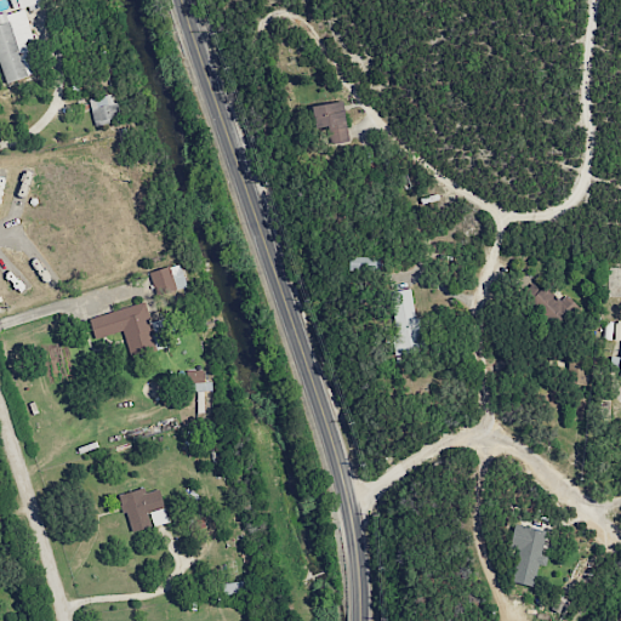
[(16,0),(18,6),(0,12),(0,51),(3,51),(13,80),(56,66),(35,6),(53,0),(16,0)]
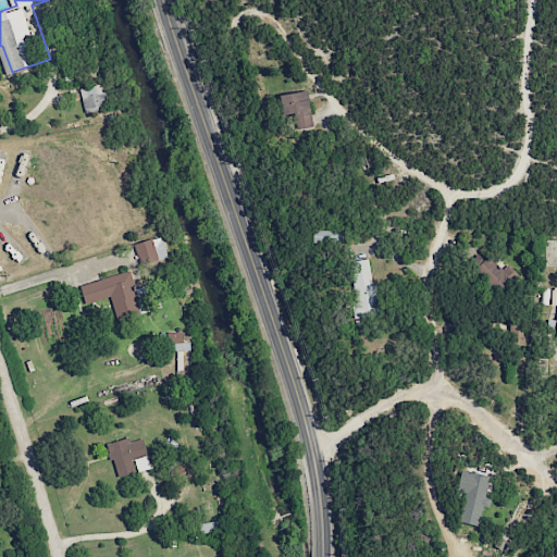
[(83,111),(108,108),(106,93),(101,94),(100,86),(79,88),(83,111)]
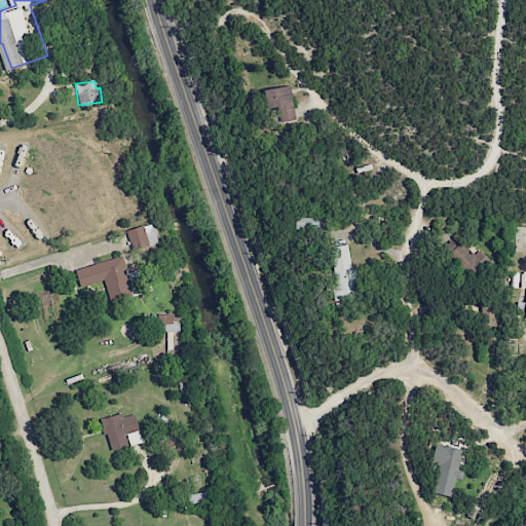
[(264,109),(278,107),(280,122),(295,120),(290,85),(261,89),(264,109)]
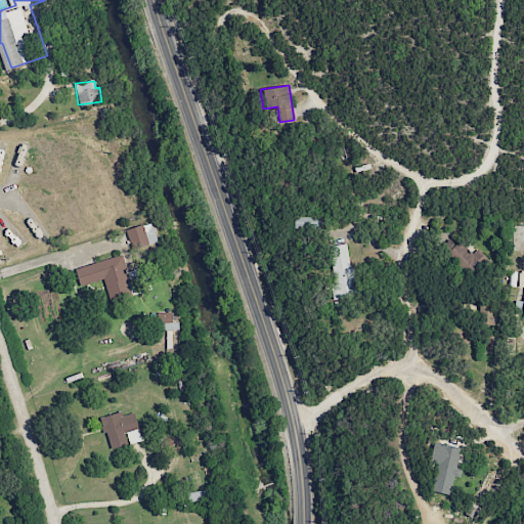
[(319,229),(320,217),(294,216),(294,228),(319,229)]
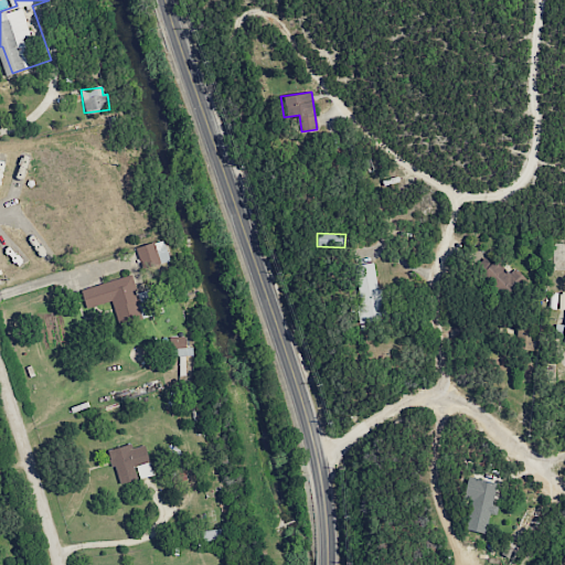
[(169,260),(162,240),(136,248),(142,269),(169,260)]
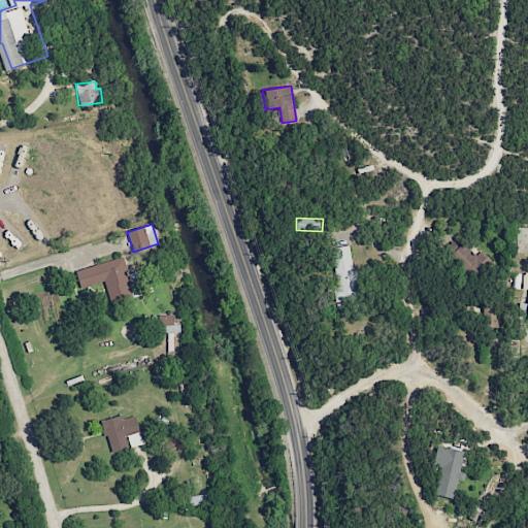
[(352,241),(327,246),(336,294),(361,289),(352,241)]
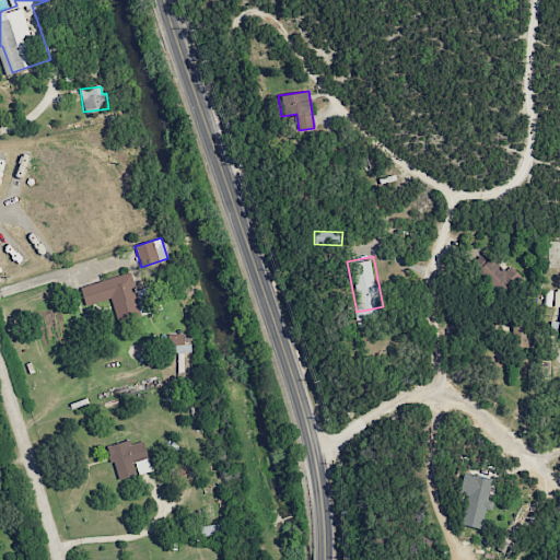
[(491,257),(486,263),(480,256),(464,270),(488,295),(491,293),(500,302),(524,280),(510,266),(504,271),(491,257)]
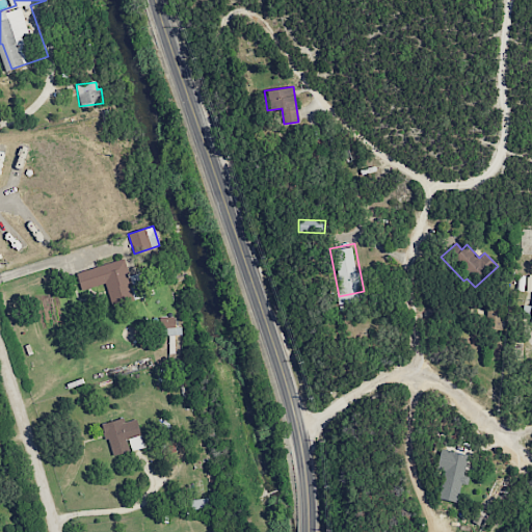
[(127,257),(80,270),(84,286),(109,278),(116,302),(138,296),(127,257)]
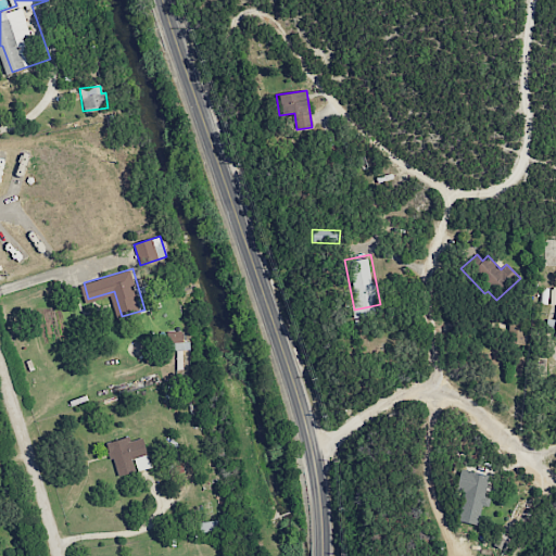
[(554,340),(555,339),(555,288),(541,288),(540,304),(555,304),(554,340)]
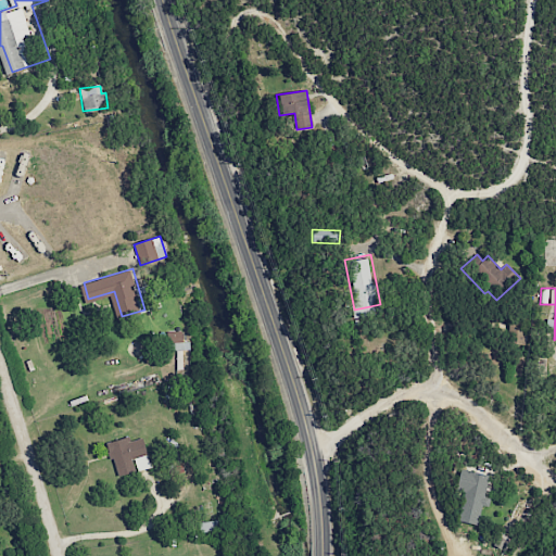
[(166,332),(167,351),(189,350),(189,342),(182,342),(181,331),(166,332)]
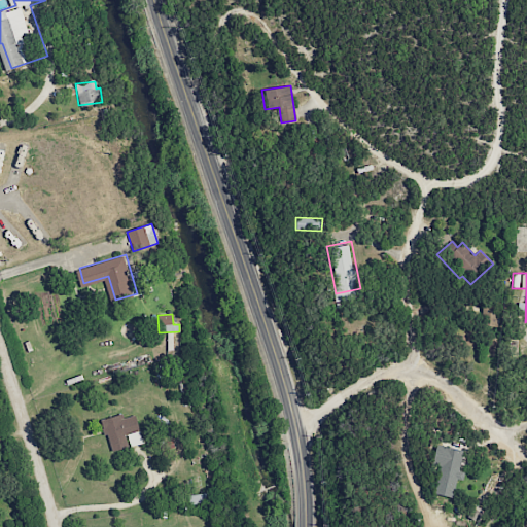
[(139,413),(126,416),(125,412),(104,418),(108,431),(111,430),(116,449),(147,441),(139,413)]
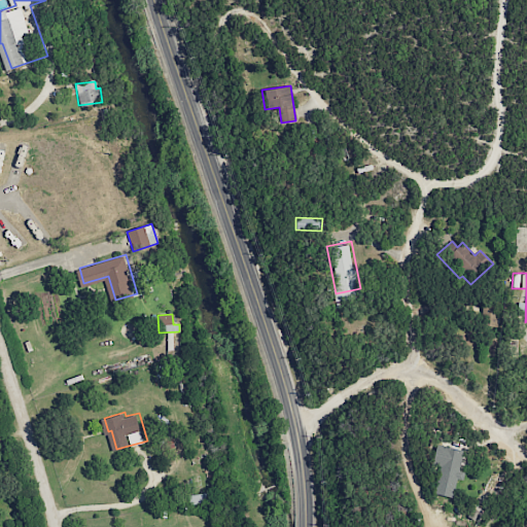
[(452,498),(456,480),(458,480),(464,451),(435,445),(432,464),(440,466),(434,494),(452,498)]
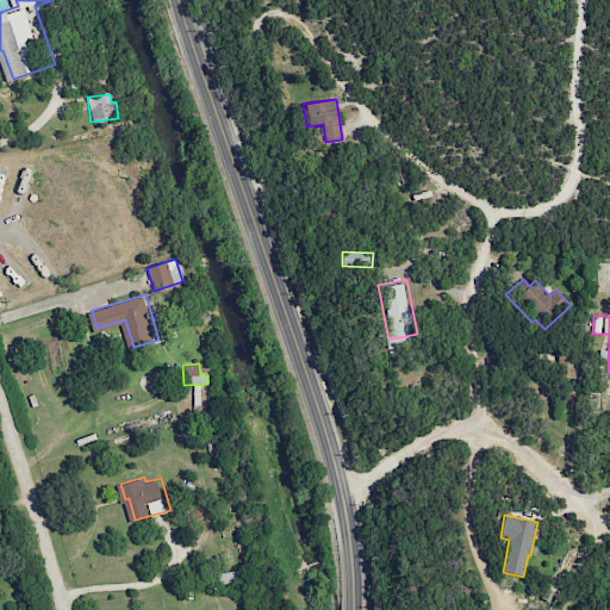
All buildings are outlined.
